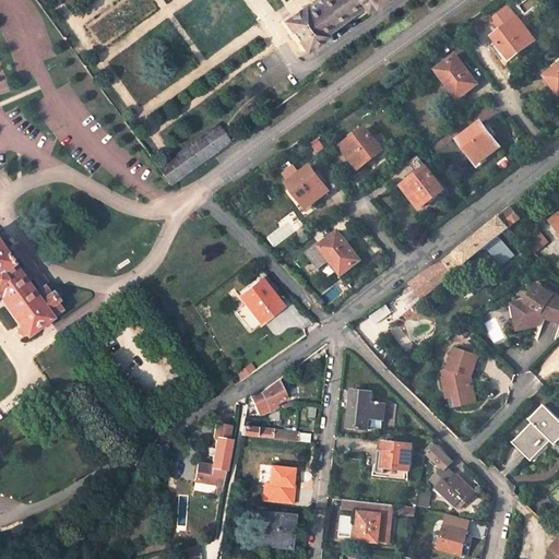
[(313,0),(302,8),(301,6),(282,21),(304,51),(323,37),(322,35),(358,9),(361,12),(368,8),(369,9),(380,0),(313,0)]
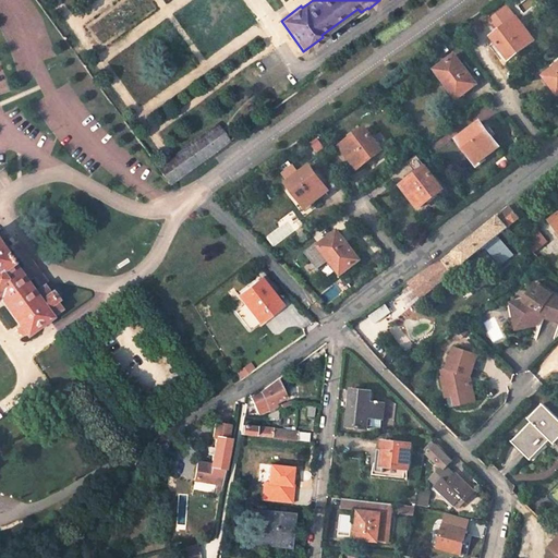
[(517,15),(493,34),(508,53),(532,36),(517,15)]
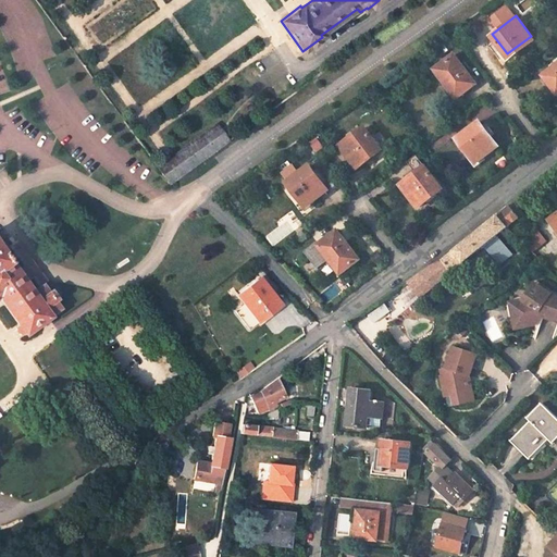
[(474,82),(454,53),(435,69),(456,97),(474,82)]
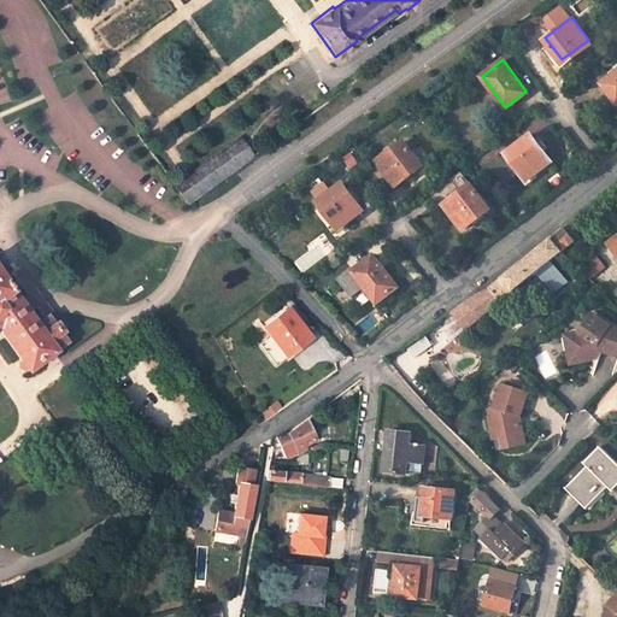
[(616,104),(616,70),(600,83),(616,105),(616,104)]
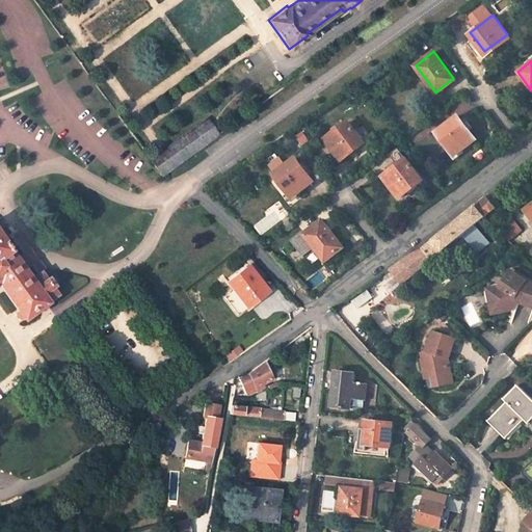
[(475,139),(457,116),(436,132),(454,155),(475,139)]
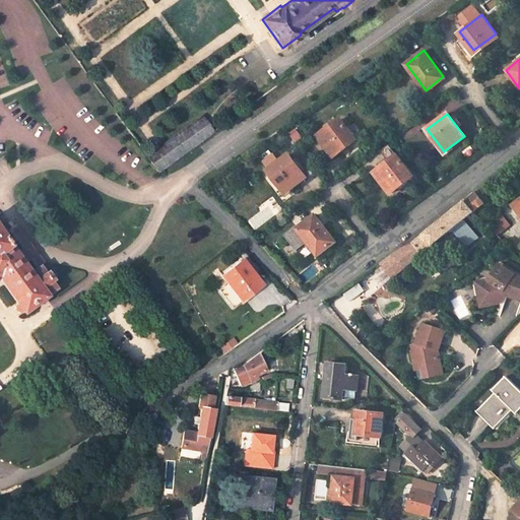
[(203,115),(148,155),(159,170),(214,130),(203,115)]
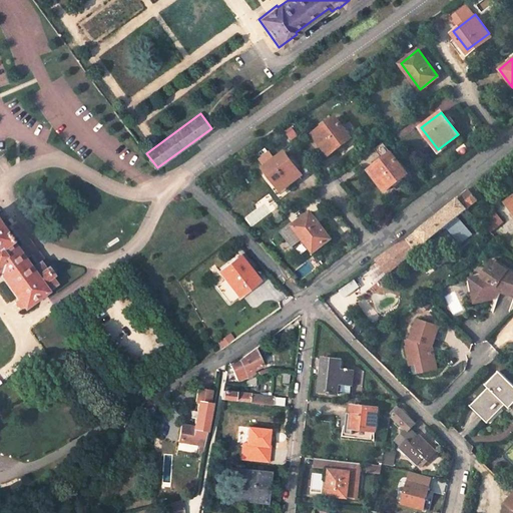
[(329,153),(351,137),(336,117),(315,134),(329,153)]
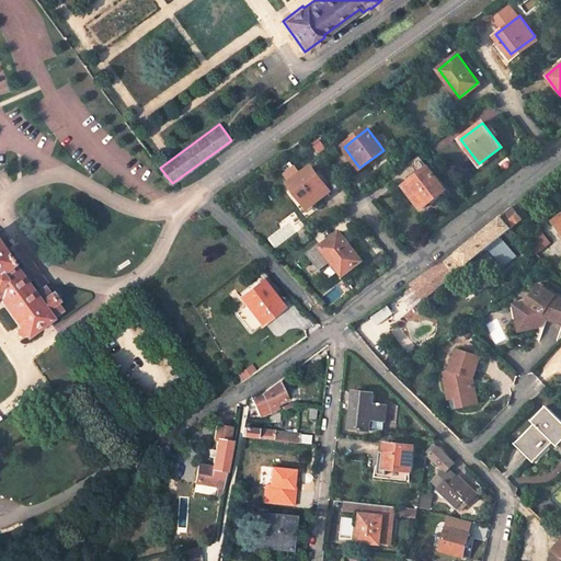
[(290,182),(290,183),(309,206),(330,190),(311,167),(301,174),(295,165),(284,173),(290,182)]
